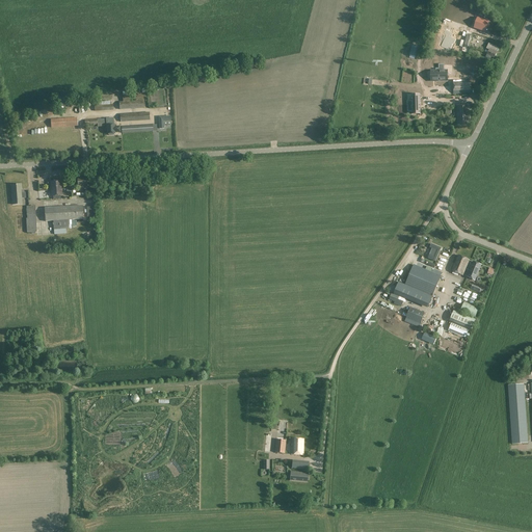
[(471,27),(471,28),(485,32),(489,22),(475,17),(475,18),(473,24),(472,25),(471,27)]
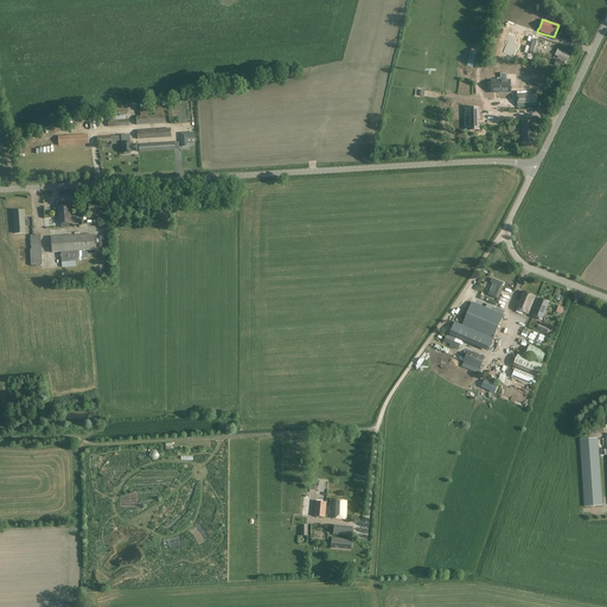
[(538,45),(541,36),(516,30),(512,43),(531,48),(532,43),(538,45)]
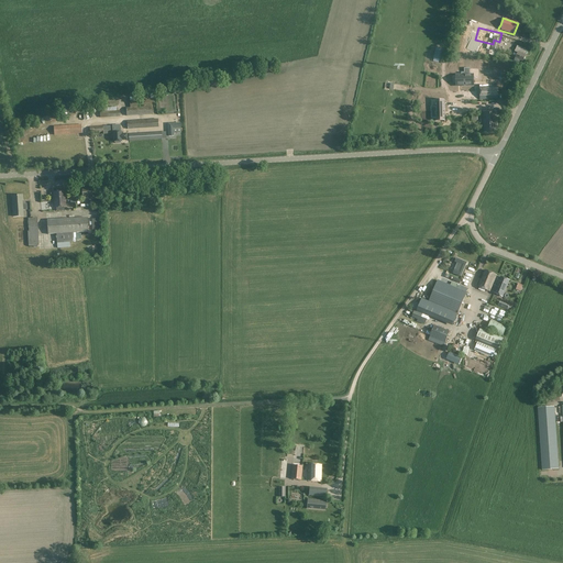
[(518,53),(515,62),(519,64),(520,61),(523,62),(526,56),(528,51),(518,46),(515,52),(518,53)]
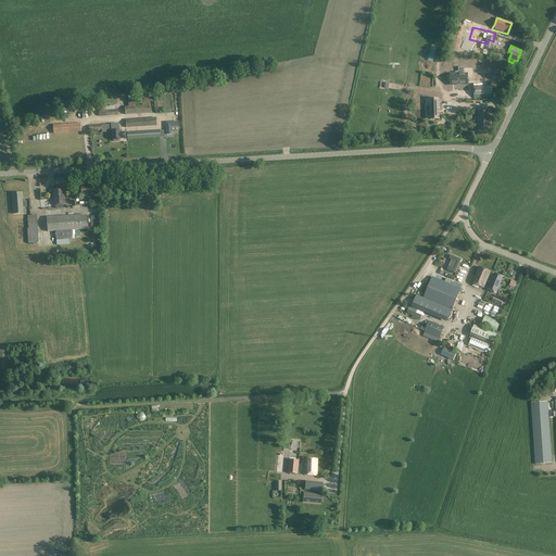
[(459,85),(458,72),(455,72),(455,74),(450,75),(451,85),(459,85)]
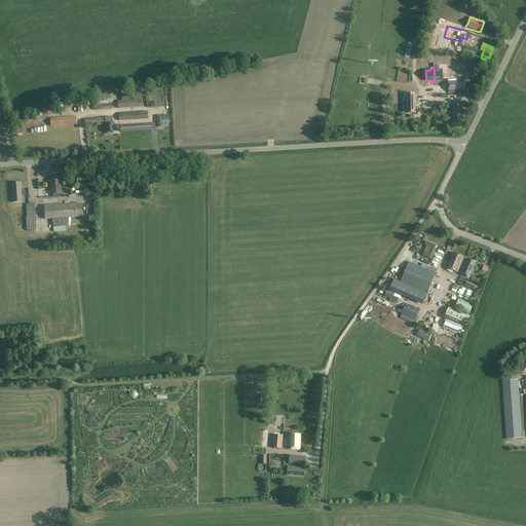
[(434,68),(435,80),(443,80),(442,70),(437,70),(437,68),(434,68)]
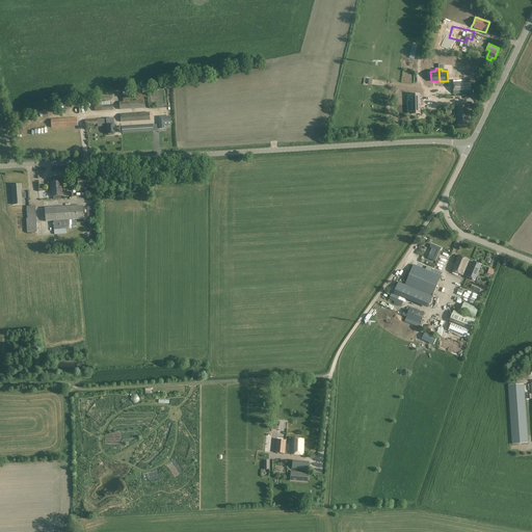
[(453,81),(453,94),(472,94),(471,80),(453,81)]
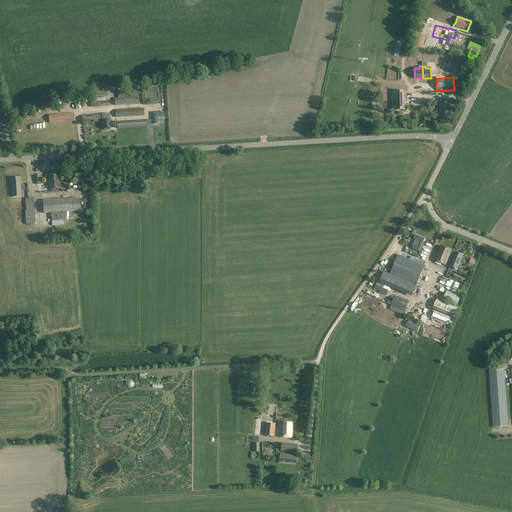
[(396,91),(396,98),(392,98),(392,101),(402,101),(404,100),(404,91),(396,91)]
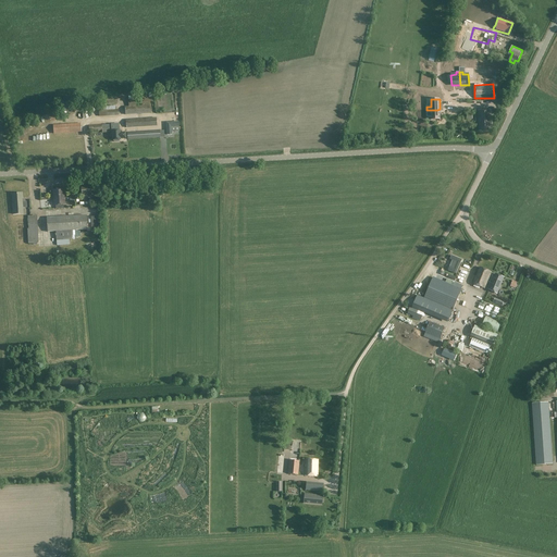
[(149,104),(128,107),(125,107),(125,114),(150,113),(149,104)]
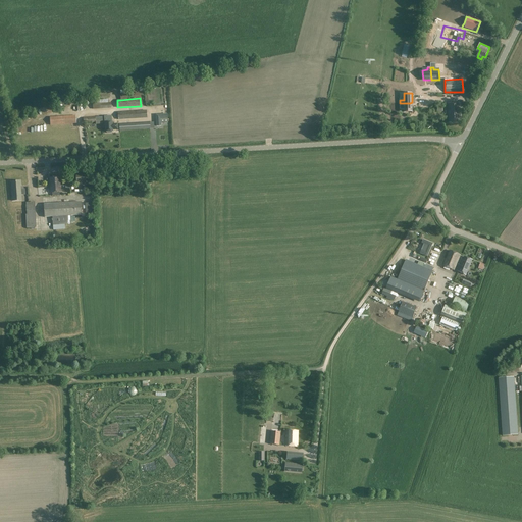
[(100,103),(99,101),(99,100),(92,100),(93,109),(111,108),(111,102),(105,102),(100,103)]
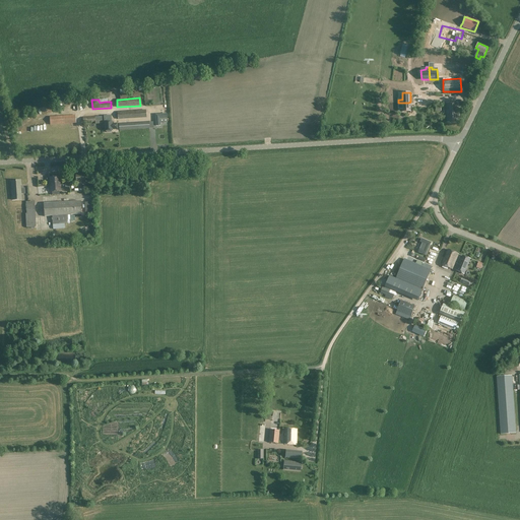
[(410,102),(408,103),(398,103),(398,110),(402,109),(402,110),(402,112),(411,112),(410,102)]
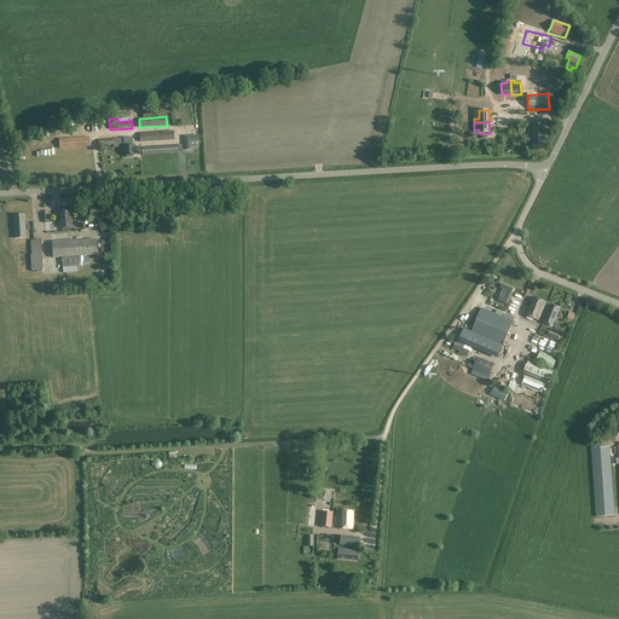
[(547,122),(532,123),(532,145),(548,145),(547,122)]
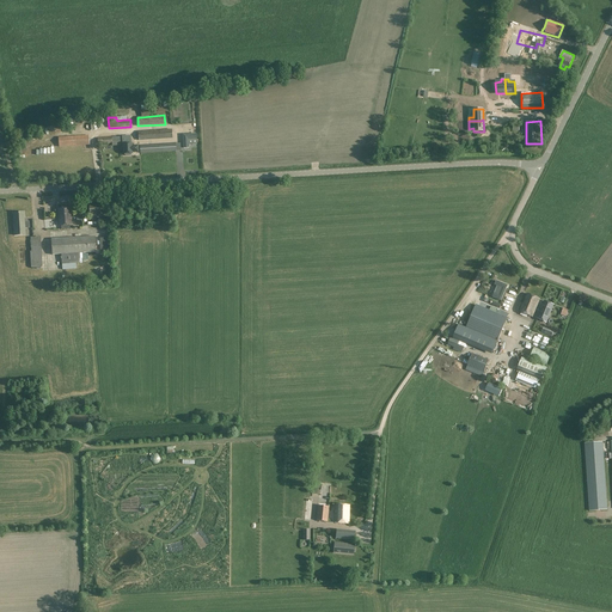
[(172,129),(139,132),(139,141),(172,138),(172,129)]
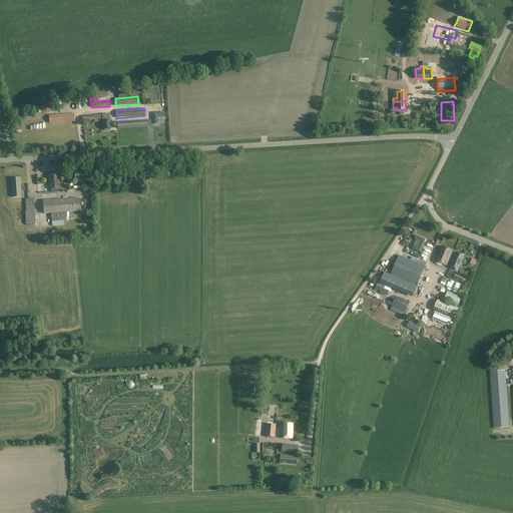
[(164,112),(153,113),(153,124),(158,123),(158,121),(157,117),(164,116),(164,112)]
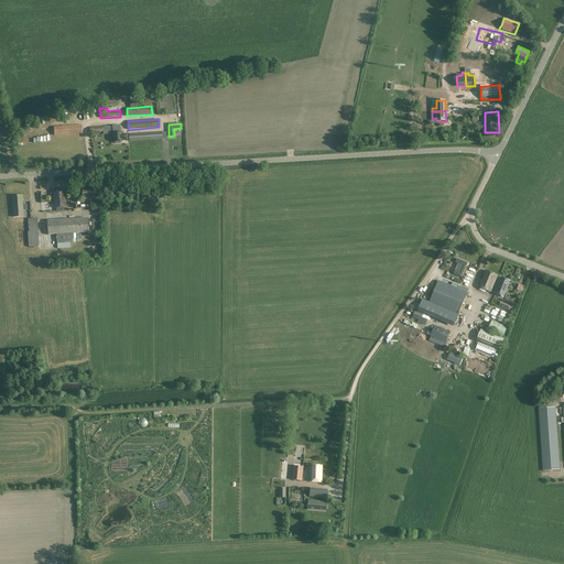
[(82,125),(54,127),(54,136),(83,133),(82,125)]
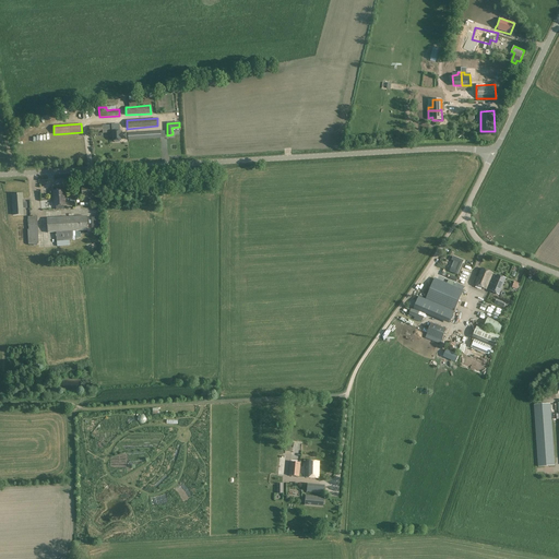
[(115,128),(116,131),(111,131),(113,135),(114,141),(115,142),(120,142),(120,141),(121,140),(121,139),(127,139),(126,133),(120,133),(120,131),(119,128),(115,128)]
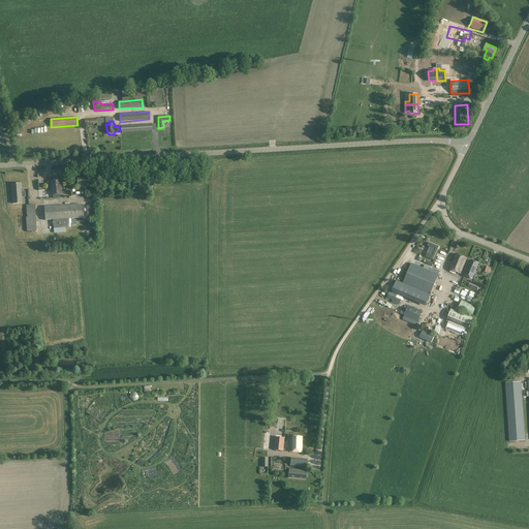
[(82,187),(86,187),(87,187),(87,177),(78,178),(78,184),(82,184),(82,187)]
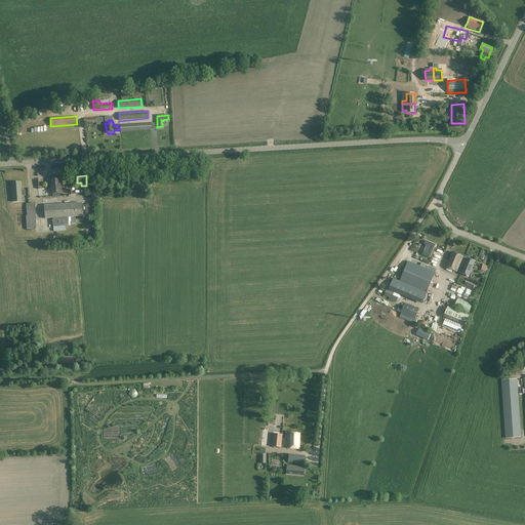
[(53,179),(50,179),(51,194),(61,194),(59,179),(57,179),(56,178),(54,178),(53,179)]
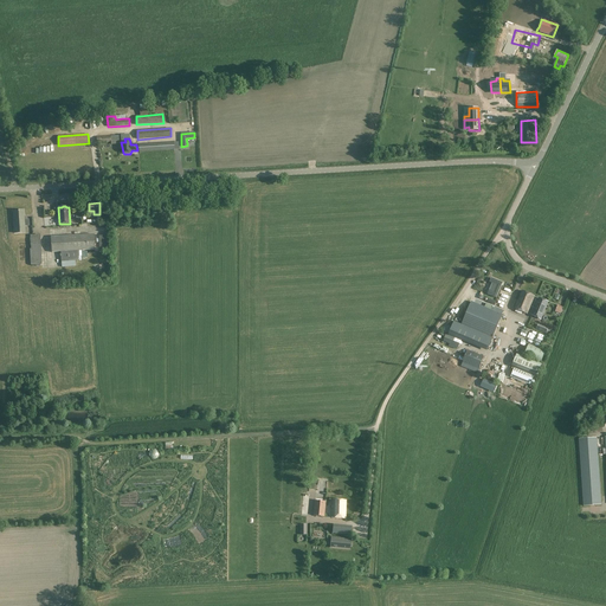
[(24,211),(13,211),(14,233),(25,232),(24,211)]
